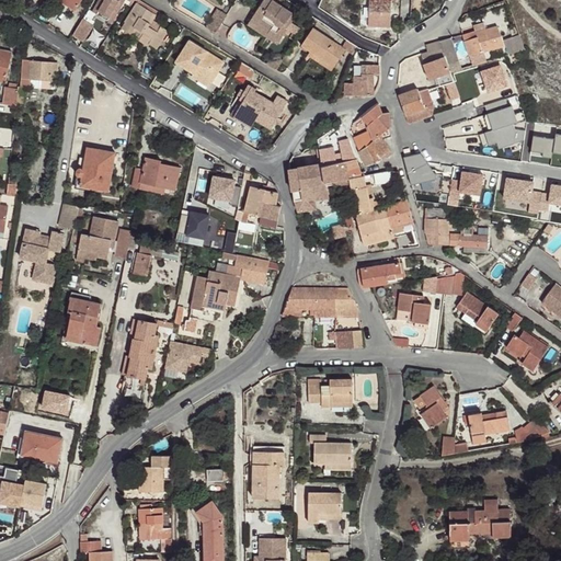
[(59,0),(58,0),(55,0),(54,1),(73,14),(76,11),(59,0)]
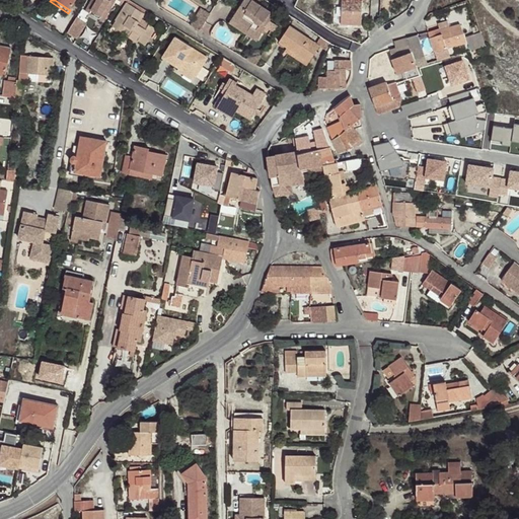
[(54,0),(55,0),(70,10),(76,0),(54,0)]
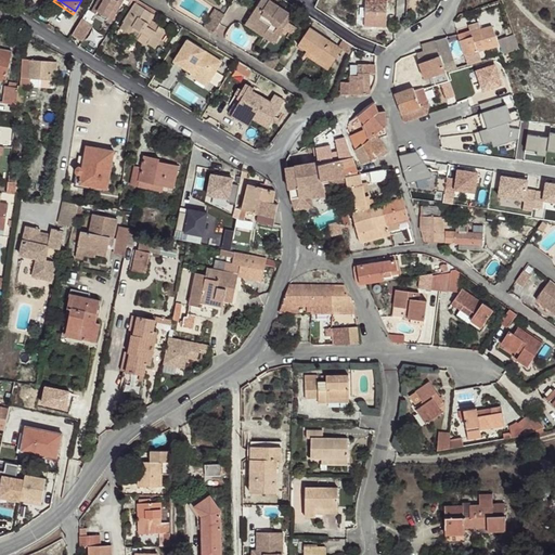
[(98,0),(91,11),(111,23),(123,3),(116,0),(98,0)]
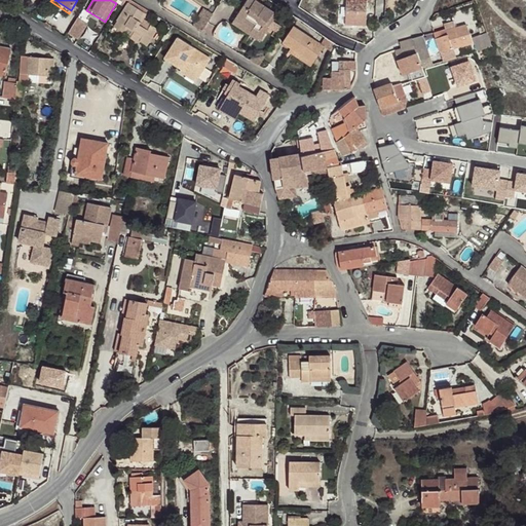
[(277,14),(255,0),(247,0),(237,15),(255,28),(252,31),(262,38),(277,14)]
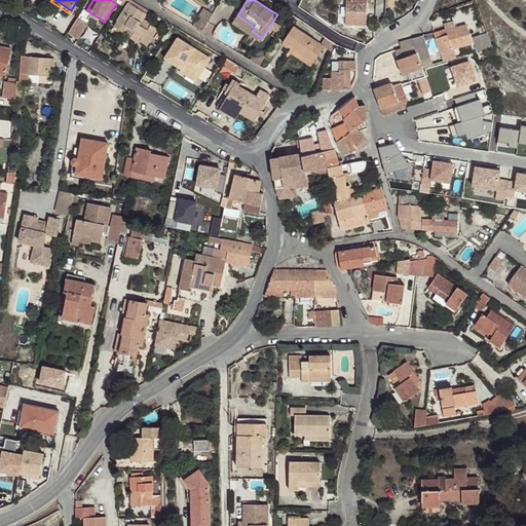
[(367,1),(353,0),(346,0),(345,25),(367,26),(367,1)]
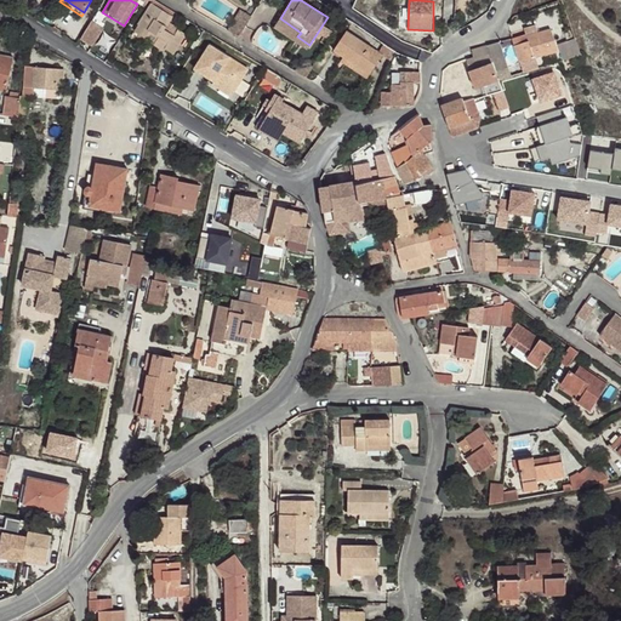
[(172,16),(152,4),(138,24),(140,24),(135,32),(144,38),(149,32),(159,36),(154,44),(164,50),(165,49),(174,55),(186,34),(177,29),(174,35),(164,29),(167,23),(172,16)]
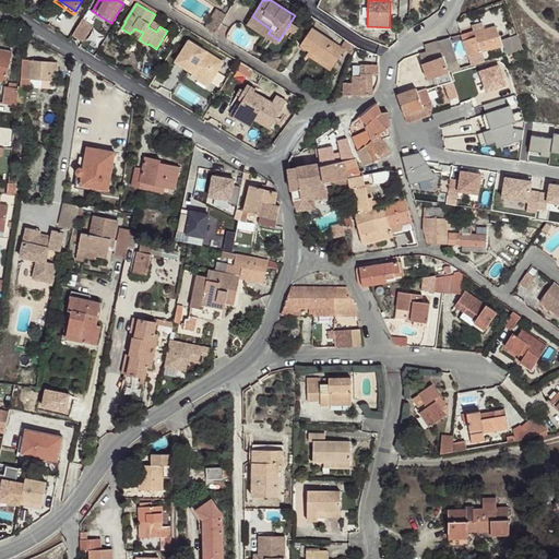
[(226,14),(216,9),(205,27),(215,33),(226,14)]
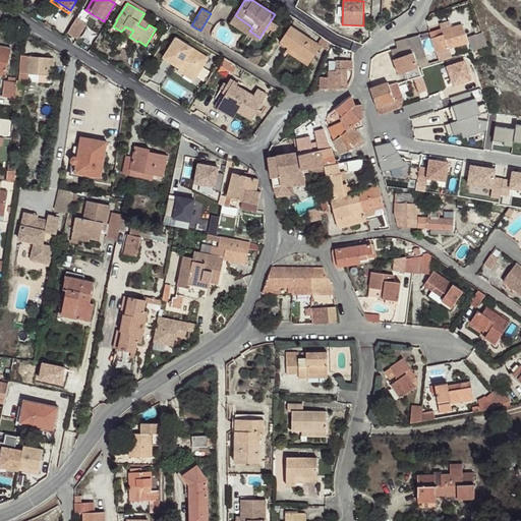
[(252,27),(235,15),(230,22),(257,41),(259,38),(249,31),(252,27)]
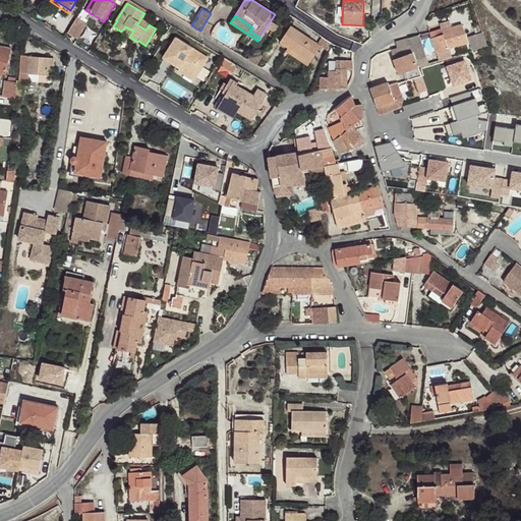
[(88,24),(77,17),(67,33),(77,39),(88,24)]
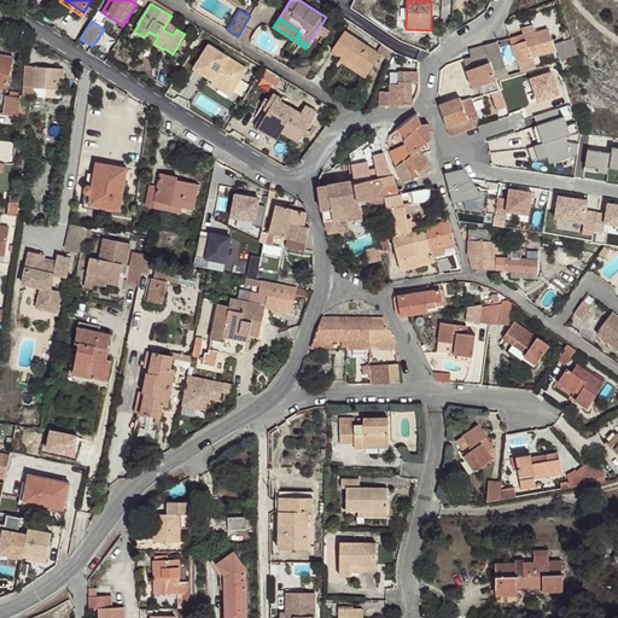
[(176,29),(167,23),(163,29),(173,35),(176,29)]
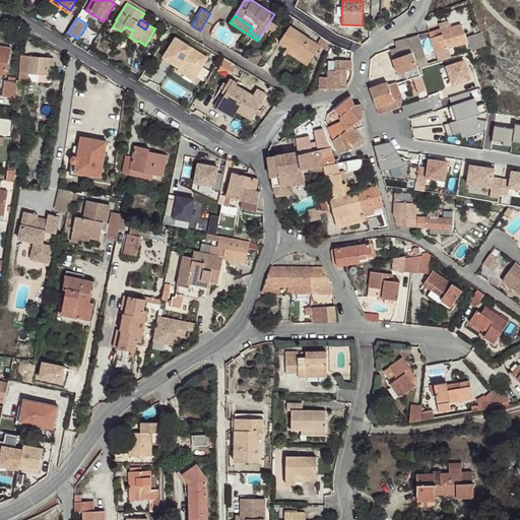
[(461,24),(450,27),(449,21),(439,24),(441,29),(442,35),(431,39),(435,53),(468,44),(461,24)]
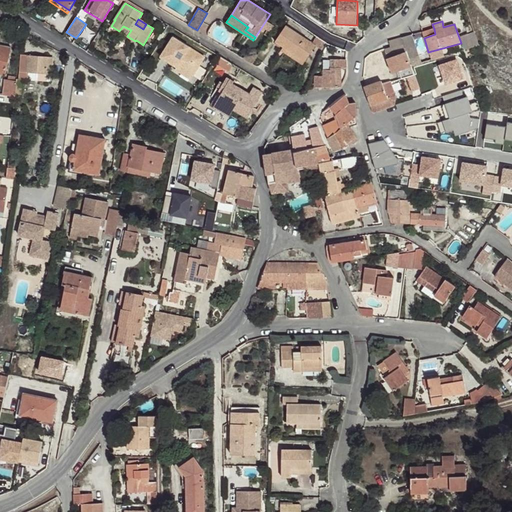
[(131,30),(123,26),(119,31),(127,36),(131,30)]
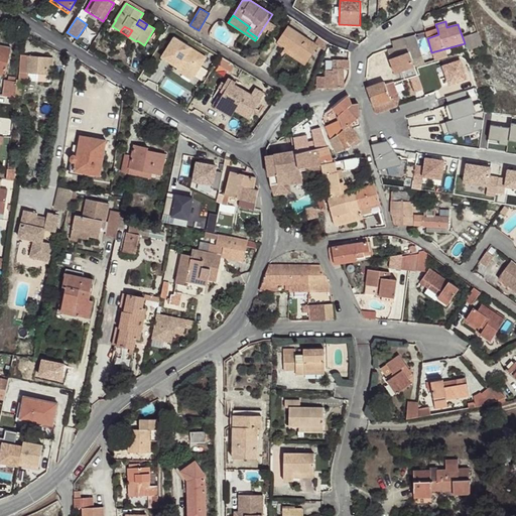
[(314,44),(288,26),(277,41),(285,47),(307,62),(317,46),(314,44)]
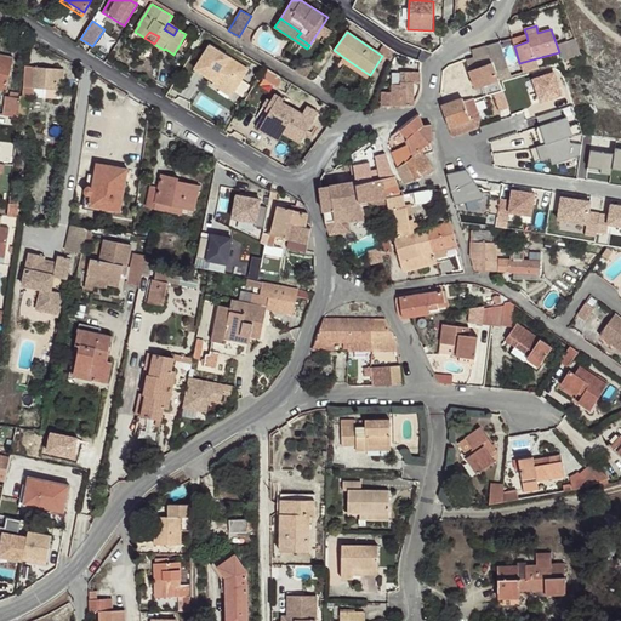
[(528,41),(527,35),(513,39),(514,46),(528,41)]
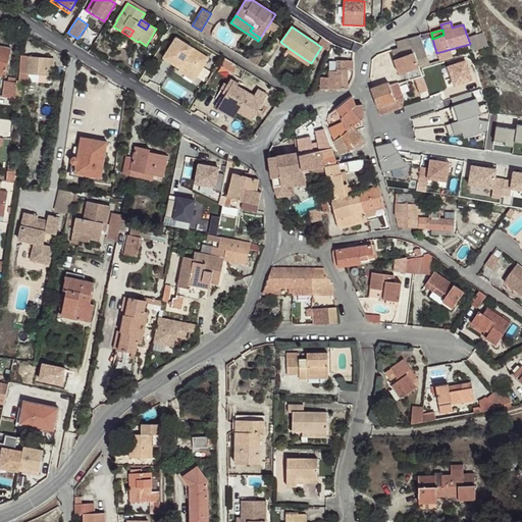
[(469,38),(474,51),(488,47),(484,33),(469,38)]
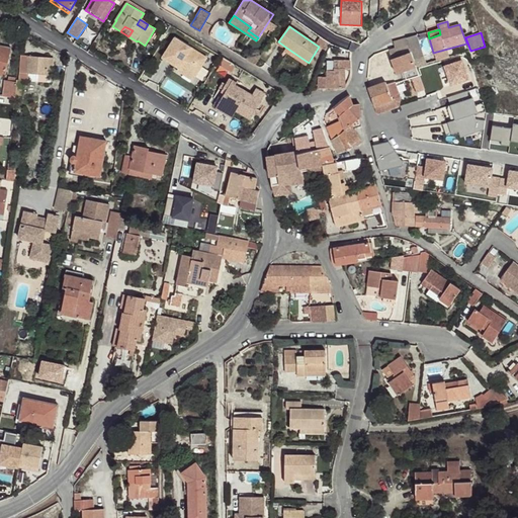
[(426,64),(416,35),(407,37),(412,52),(416,66),(417,68),(418,67),(420,67),(424,65),(426,64)]
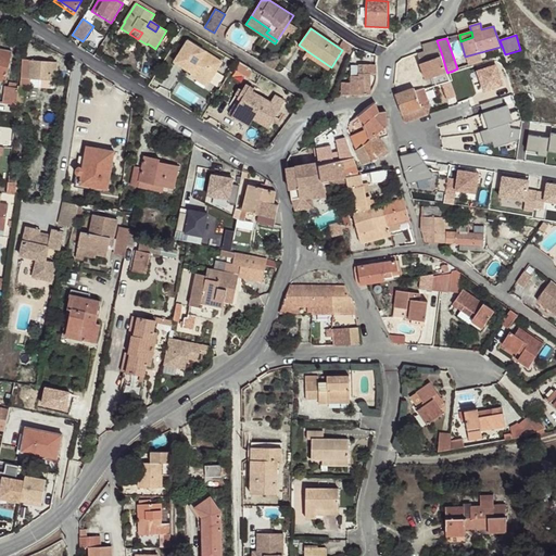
[(188,40),(174,62),(191,73),(192,71),(210,83),(223,62),(188,40)]
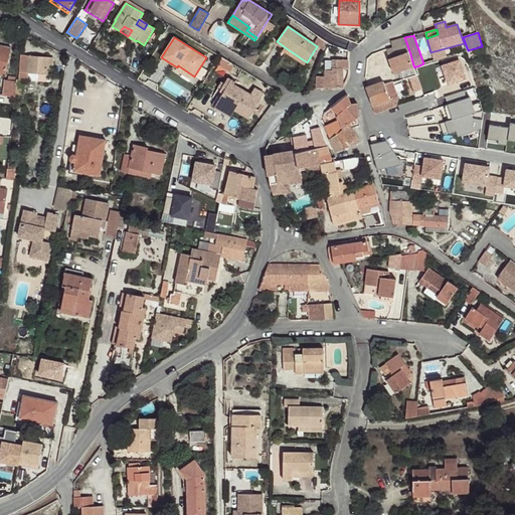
[(318,37),(314,44),(317,46),(323,50),(325,51),(328,44),(318,37)]
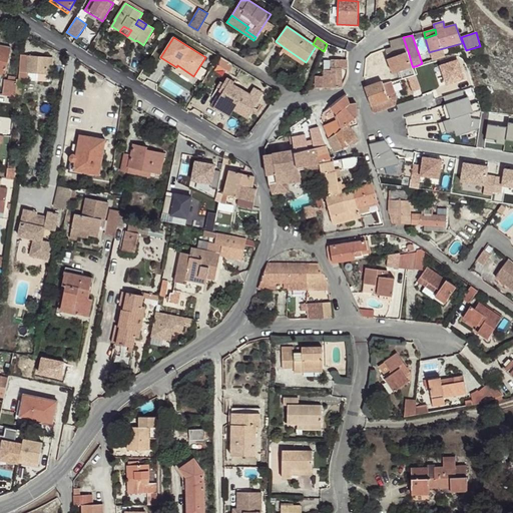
[(396,57),(408,51),(403,37),(390,41),(392,47),(386,49),(389,57),(396,57)]
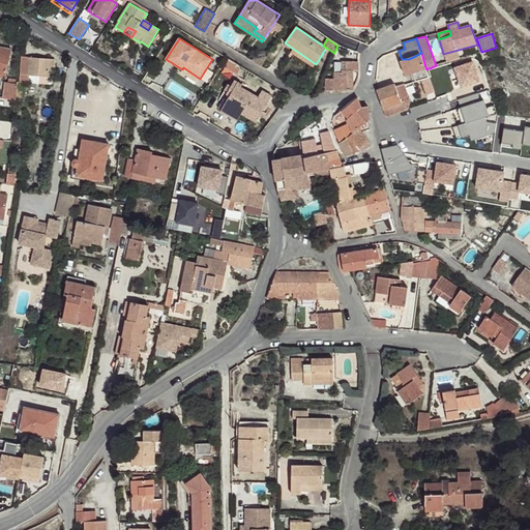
[(11,50),(0,47),(0,74),(6,76),(11,50)]
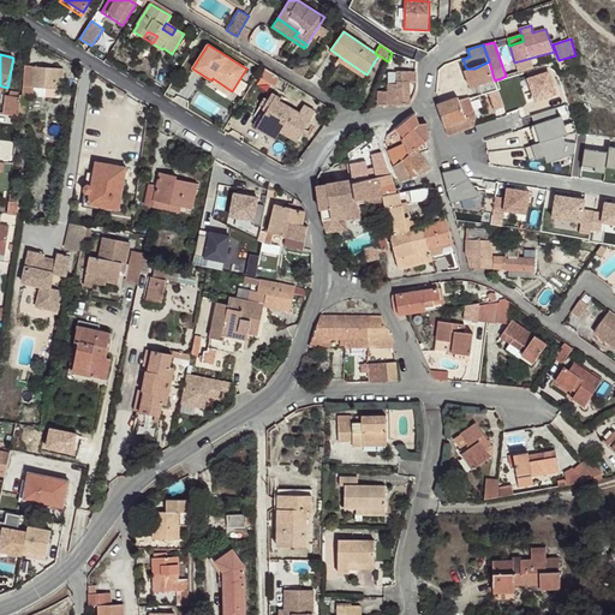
[(366,75),(340,57),(338,60),(364,77),(366,75)]
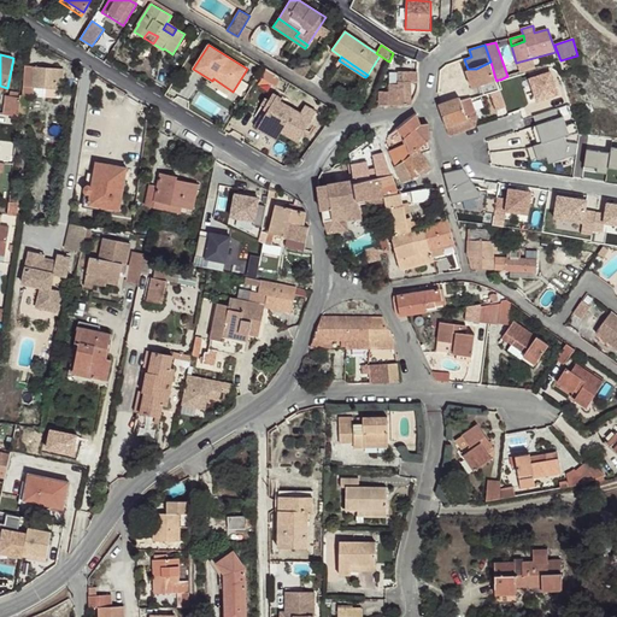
[(485,82),(495,78),(491,62),(476,69),(468,69),(464,59),(457,62),(460,71),(466,69),(468,80),(482,75),(485,82)]
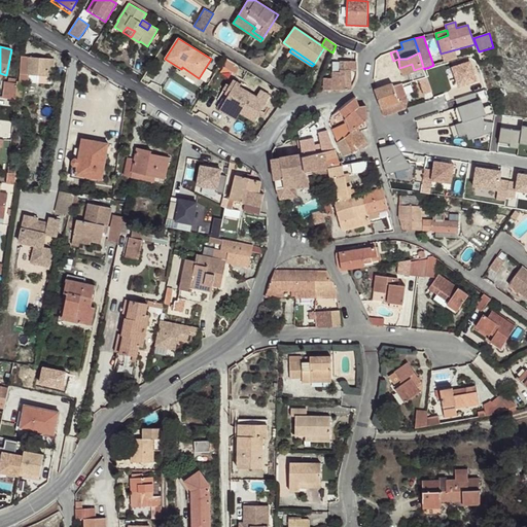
[(55,59),(21,56),(20,81),(24,82),(29,82),(29,73),(39,74),(48,75),(53,75),(55,59)]
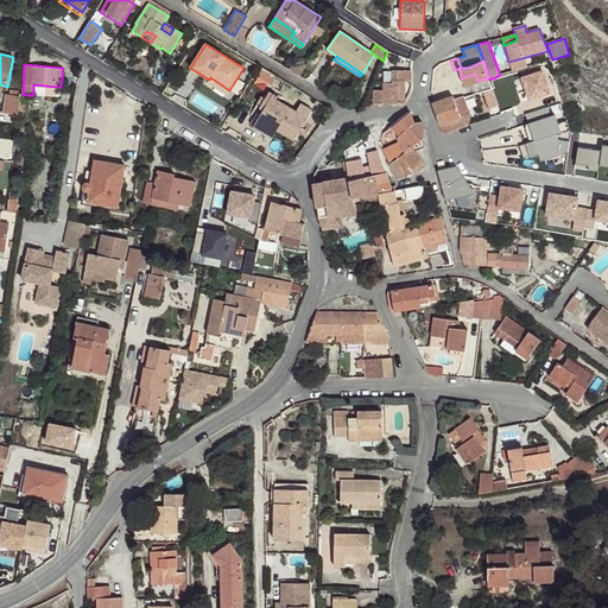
[(306,64),(287,69),(290,70),(299,76),(306,64)]
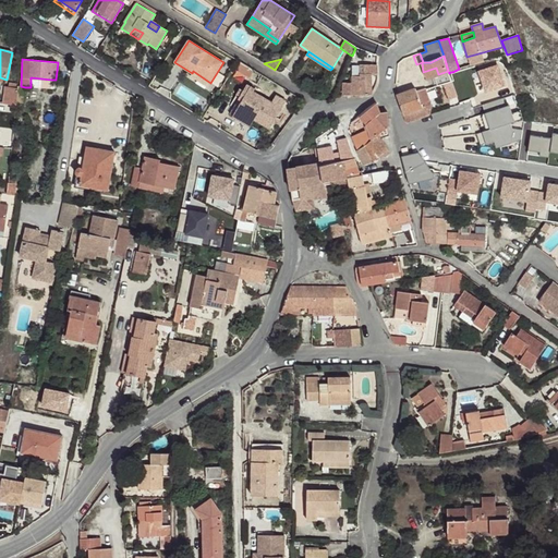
[(372,96),(372,95),(371,75),(378,75),(377,65),(360,65),(360,73),(360,75),(351,75),(351,83),(343,83),(342,95),(372,96)]
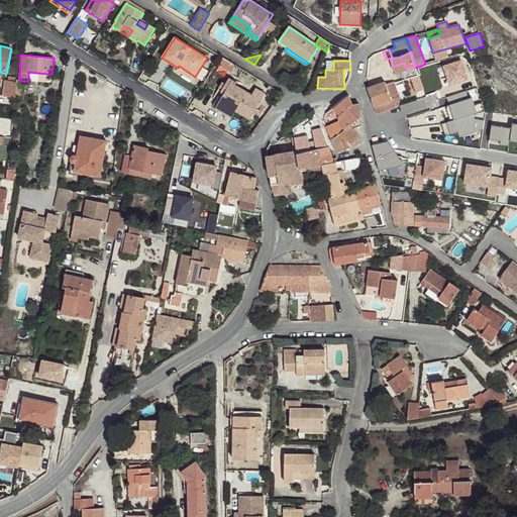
[(404,63),(392,67),(394,73),(406,69),(404,63)]
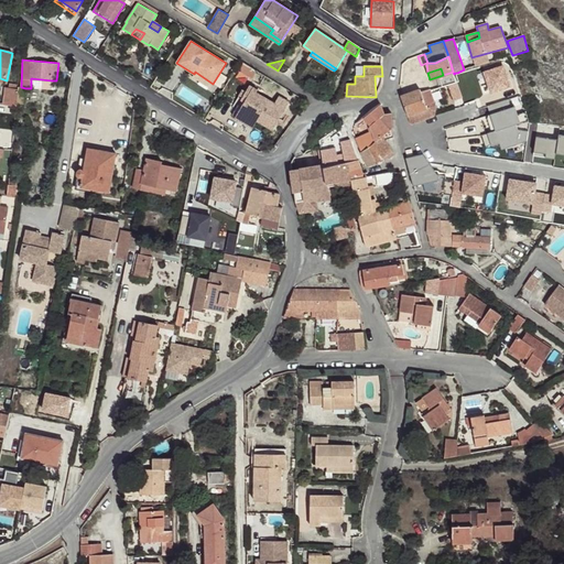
[(496,71),(467,79),(466,80),(470,88),(498,80),(496,71)]
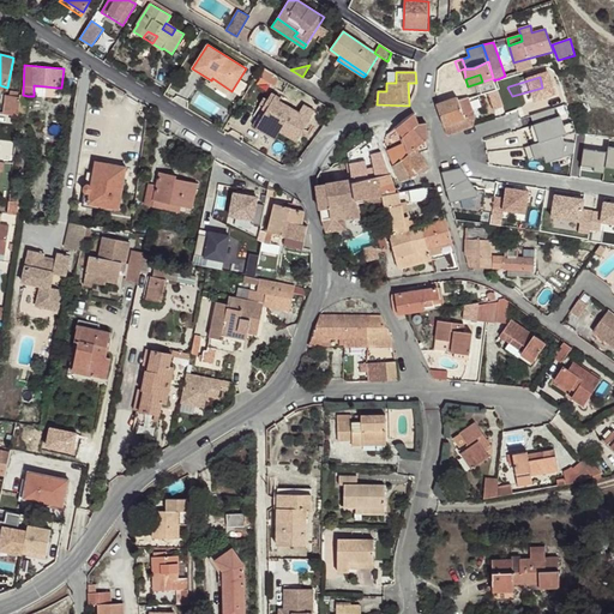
[(210,83),(229,95),(232,91),(212,78),(211,80),(210,83)]
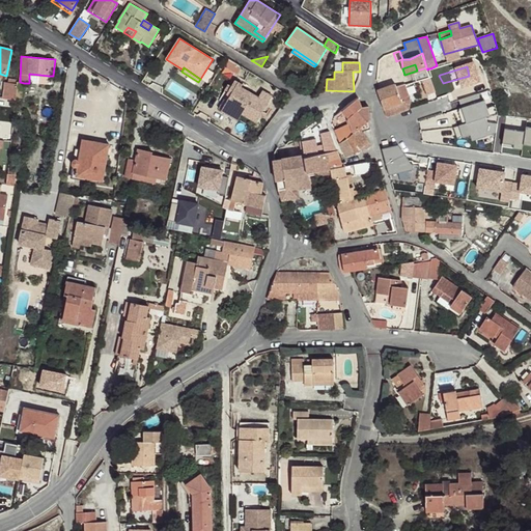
[(39,75),(29,74),(29,83),(39,84),(39,75)]
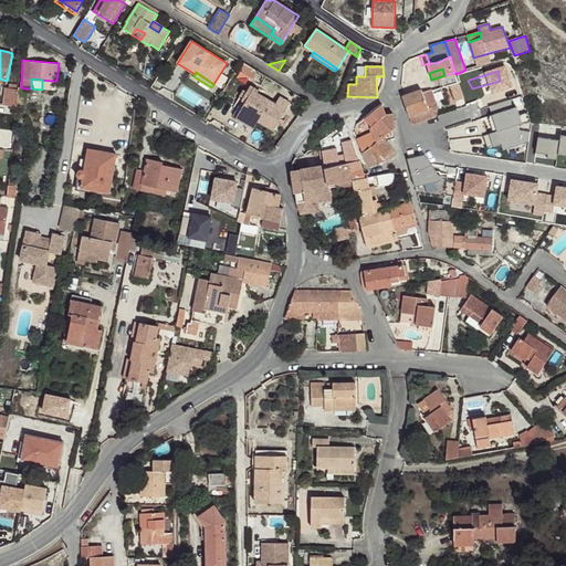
[(51,90),(52,81),(42,80),(42,90),(51,90)]
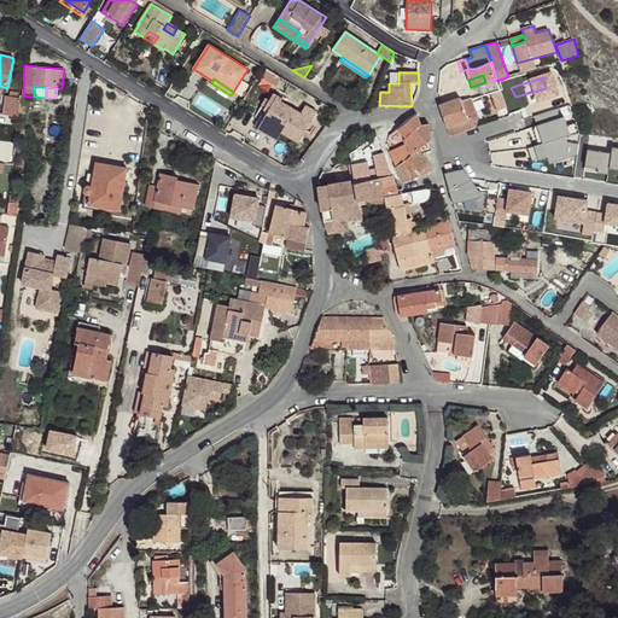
[(511,88),(472,99),(471,98),(462,101),(460,98),(441,105),(439,105),(447,127),(441,134),(443,163),(445,176),(455,175),(453,161),(456,159),(450,136),(476,127),(477,116),(474,109),(516,97),(511,88)]
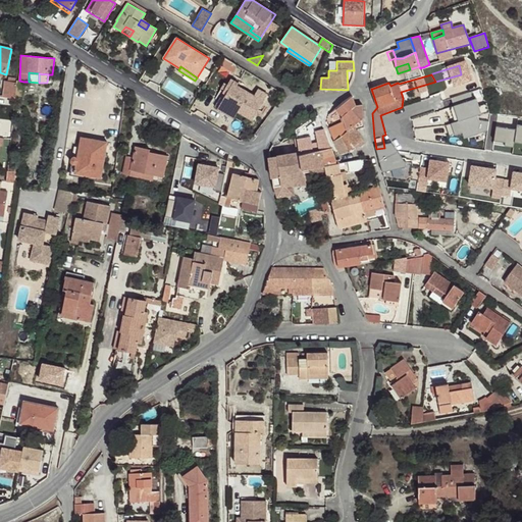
[(254,96),(237,86),(239,84),(230,80),(215,107),(233,118),(238,112),(252,121),(267,95),(258,89),(254,96)]
